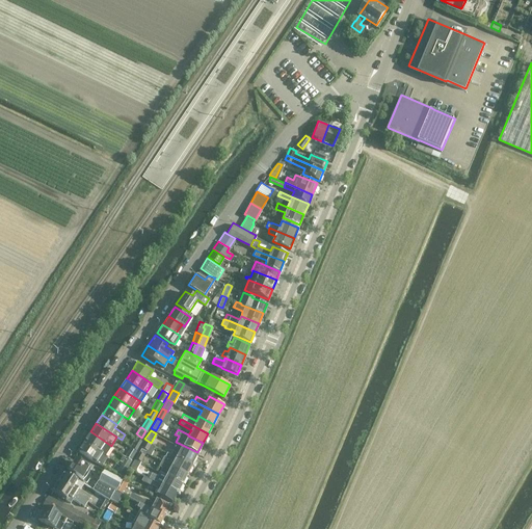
[(90,431),(84,441),(107,455),(113,447),(111,446),(90,431)]
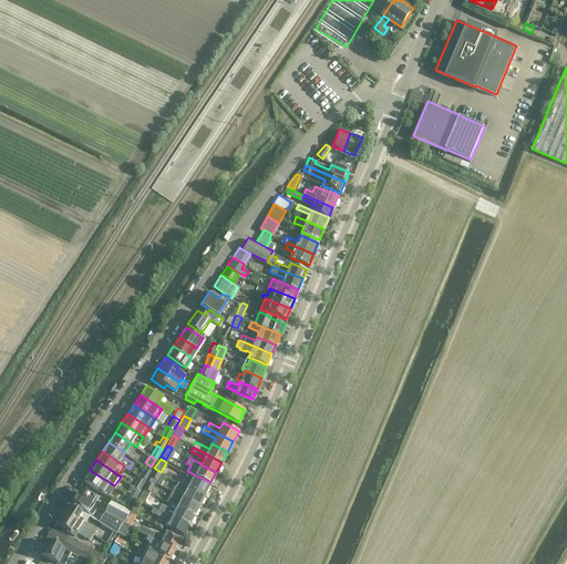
[(151,468),(146,465),(140,475),(145,479),(151,468)]
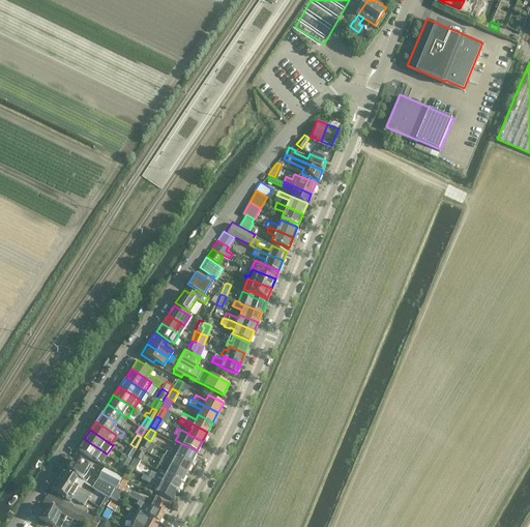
[(150,441),(144,437),(141,444),(146,447),(150,441)]
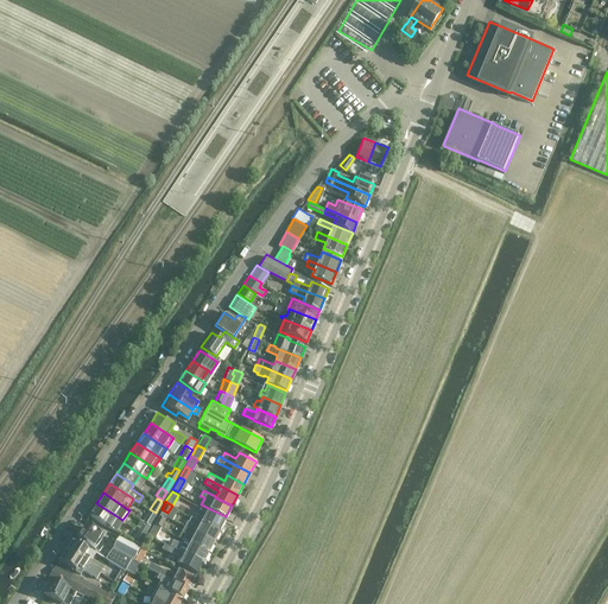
[(120,528),(125,522),(125,521),(122,520),(96,503),(89,514),(106,525),(111,519),(115,522),(114,525),(120,528)]
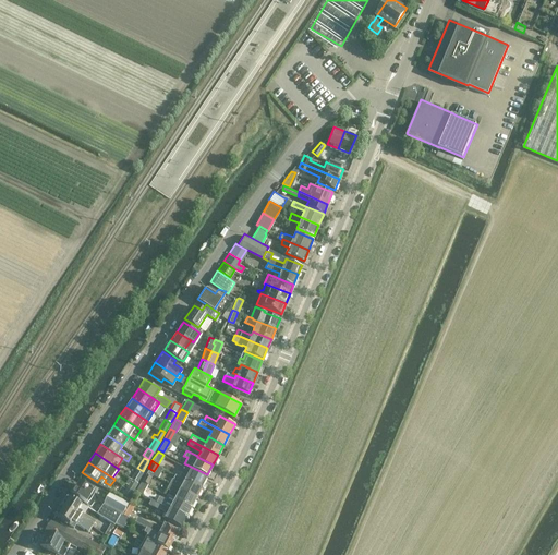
[(207,477),(183,466),(179,474),(202,487),(207,477)]
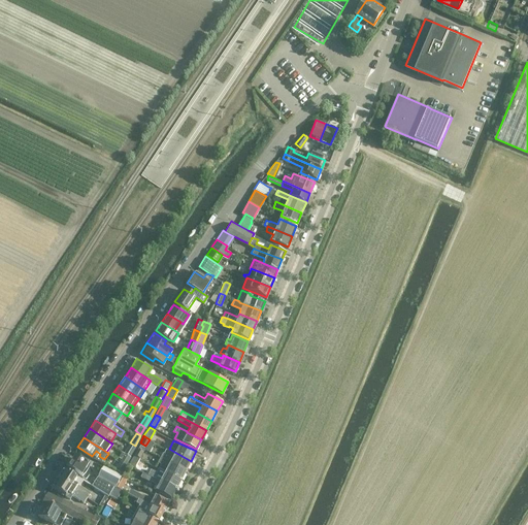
[(129,441),(124,452),(130,455),(135,446),(130,443),(129,441)]
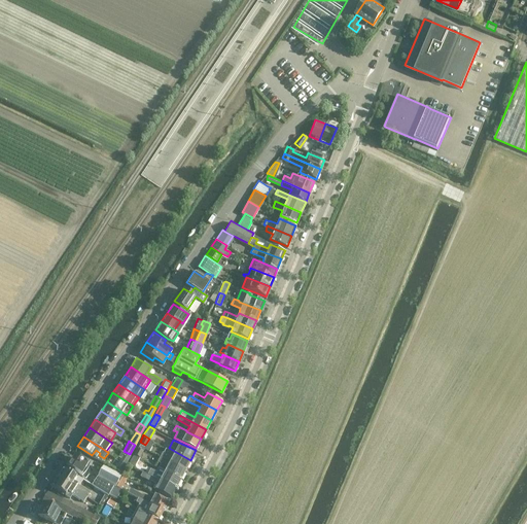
[(160,455),(185,468),(190,460),(169,448),(165,447),(163,451),(163,450),(160,455)]
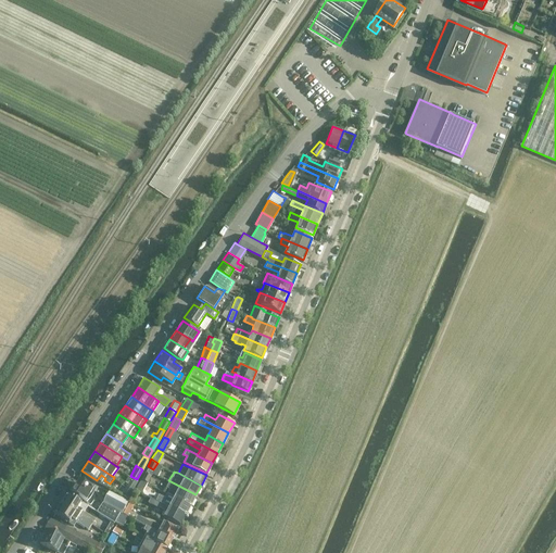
[(127,481),(125,486),(131,489),(137,479),(130,476),(128,474),(125,480),(127,481)]
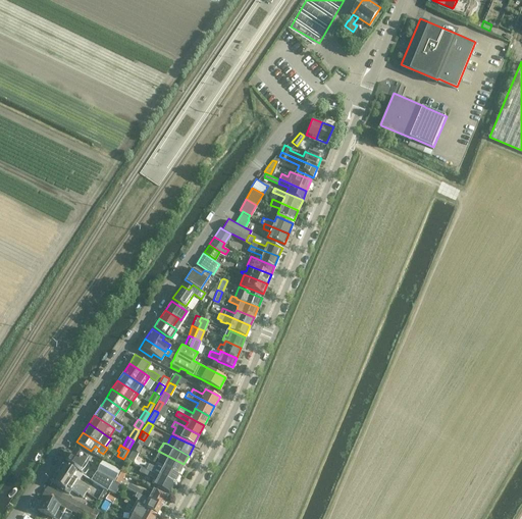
[(137,452),(133,449),(128,456),(134,459),(137,452)]
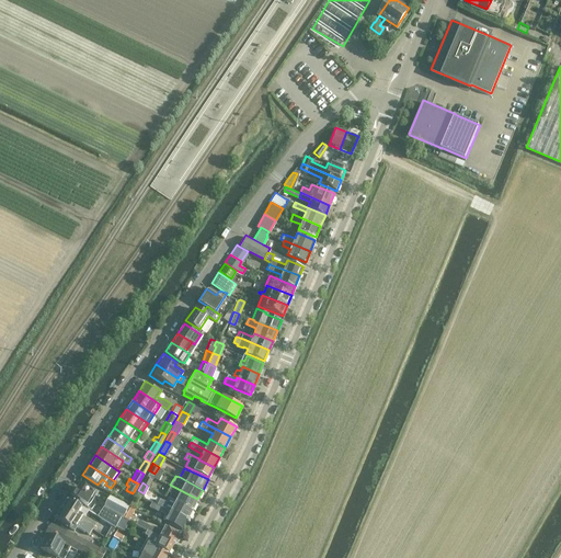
[(87,505),(94,493),(79,485),(71,496),(87,505)]
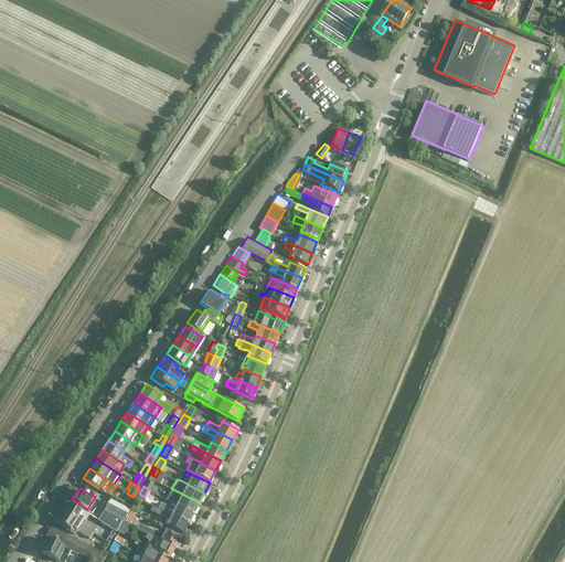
[(199,502),(171,488),(168,494),(172,495),(169,500),(193,512),(199,502)]
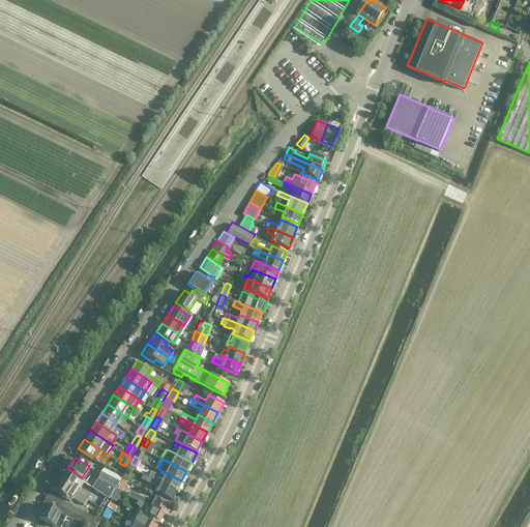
[(119,463),(115,469),(121,473),(125,466),(119,463)]
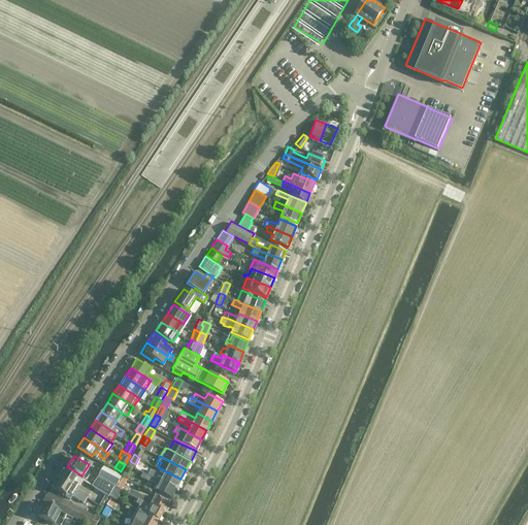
[(122,474),(102,465),(98,474),(92,484),(105,493),(108,495),(108,493),(113,485),(116,486),(116,485),(122,474)]
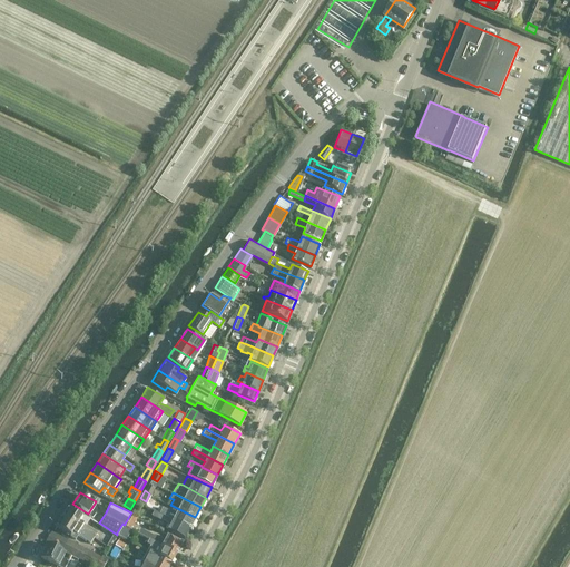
[(61,515),(94,536),(97,531),(80,520),(82,516),(68,505),(61,515)]
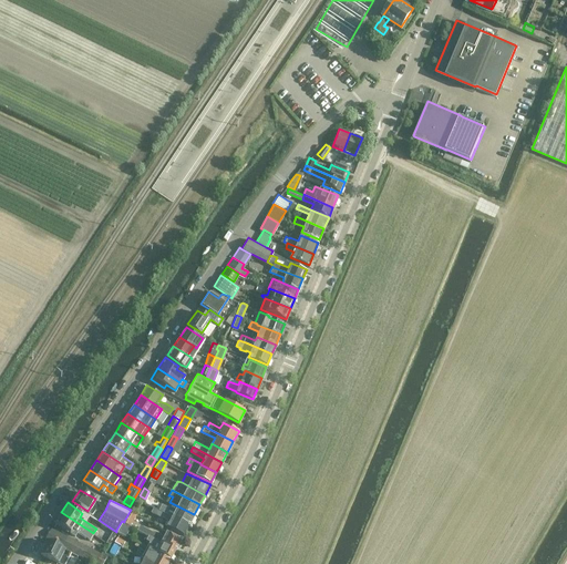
[(162,502),(158,509),(188,524),(194,514),(169,502),(167,505),(162,502)]
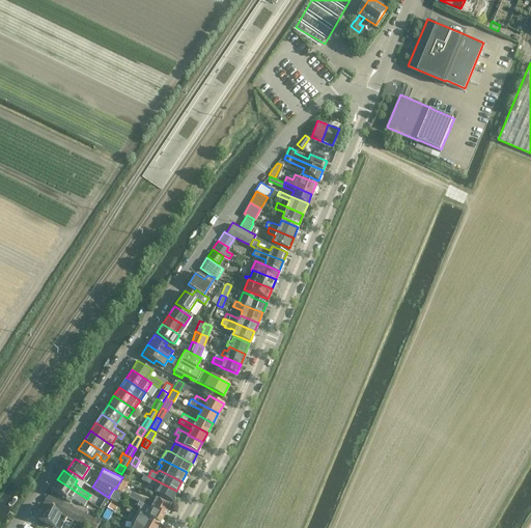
[(141,478),(146,480),(159,488),(156,492),(172,500),(176,491),(148,476),(144,473),(141,478)]
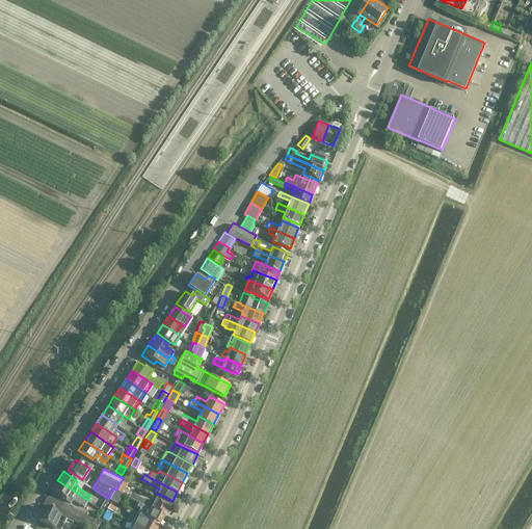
[(87,500),(57,480),(52,490),(65,498),(69,494),(84,504),(87,500)]
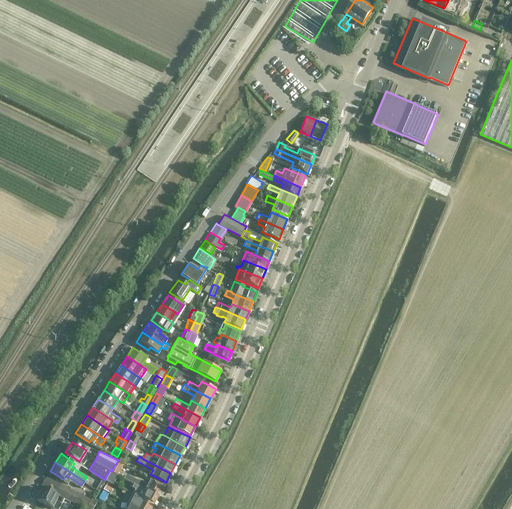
[(105,478),(113,482),(118,473),(117,473),(114,471),(112,470),(112,471),(110,470),(105,478)]
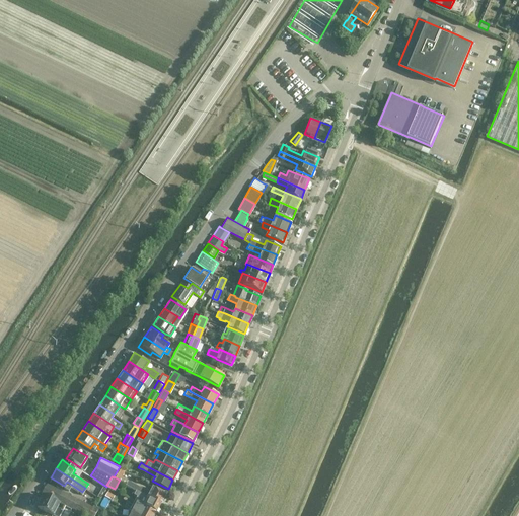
[(128,480),(126,484),(136,489),(160,502),(165,493),(152,487),(149,491),(128,480)]
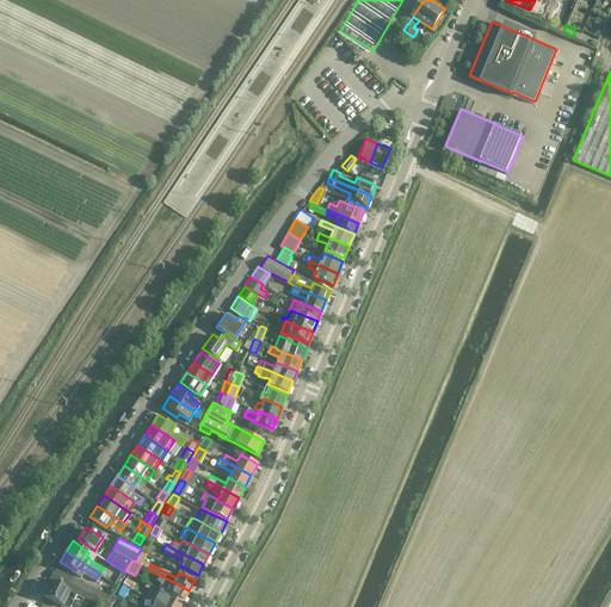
[(49,577),(103,605),(109,593),(57,565),(49,577)]
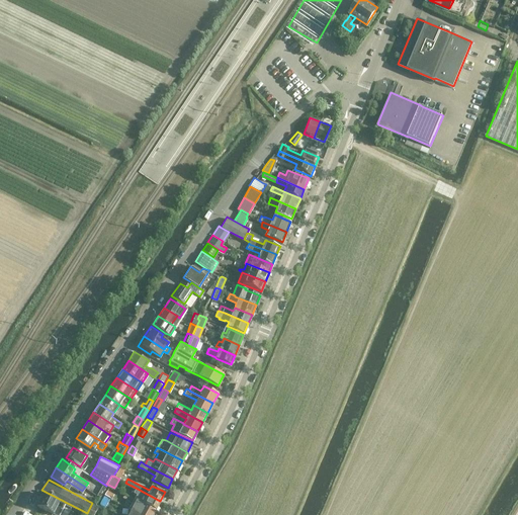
[(97,494),(100,496),(106,486),(103,484),(97,494)]
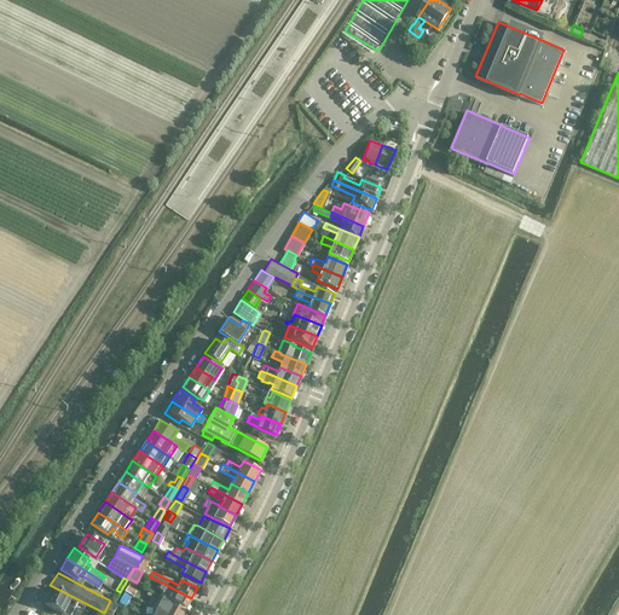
[(160,596),(186,609),(191,598),(162,582),(160,587),(163,590),(160,596)]
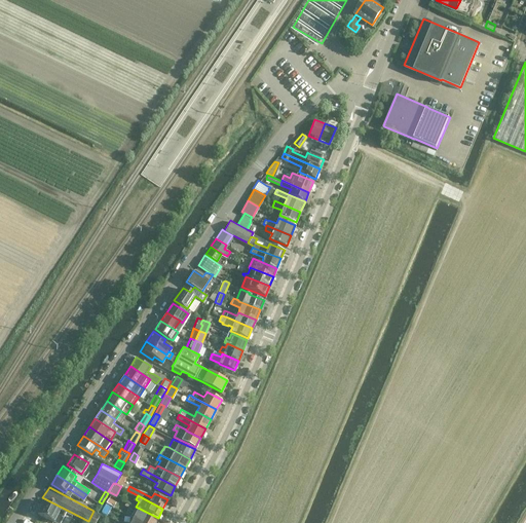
[(109,496),(105,502),(111,506),(113,507),(116,500),(109,496)]
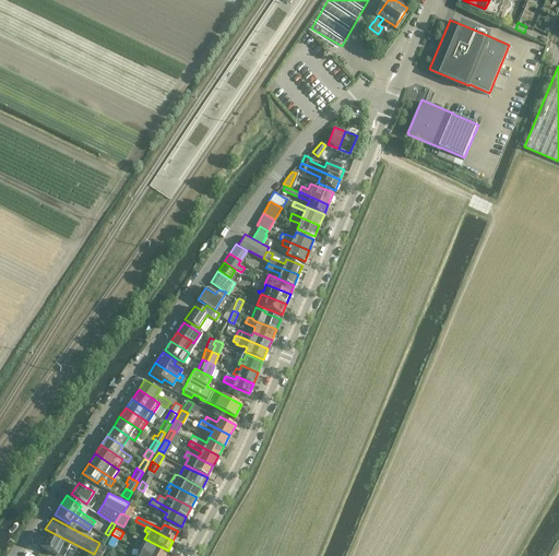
[(40,543),(39,544),(58,554),(61,555),(62,555),(70,543),(64,541),(46,531),(44,537),(42,536),(38,542),(40,543)]
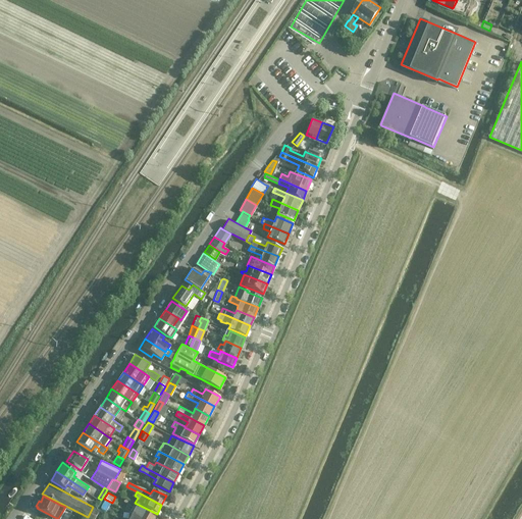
[(153,518),(157,514),(135,503),(131,511),(129,512),(143,518),(153,518)]
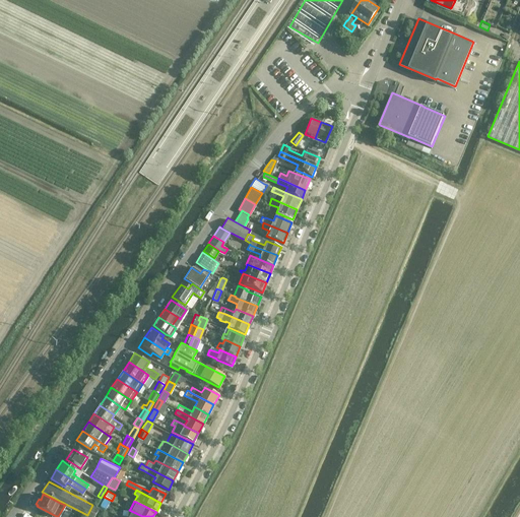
[(93,516),(99,507),(95,505),(93,504),(92,505),(87,515),(85,516),(93,516)]
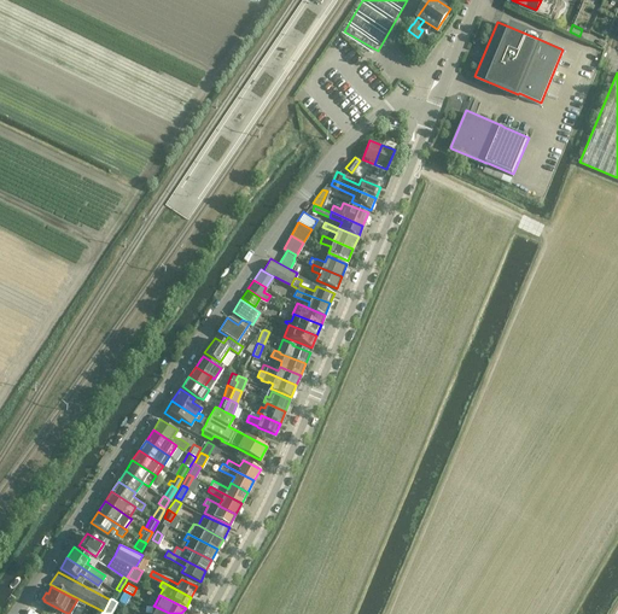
[(169,613),(153,606),(155,604),(145,600),(143,604),(156,610),(153,613),(169,613)]
